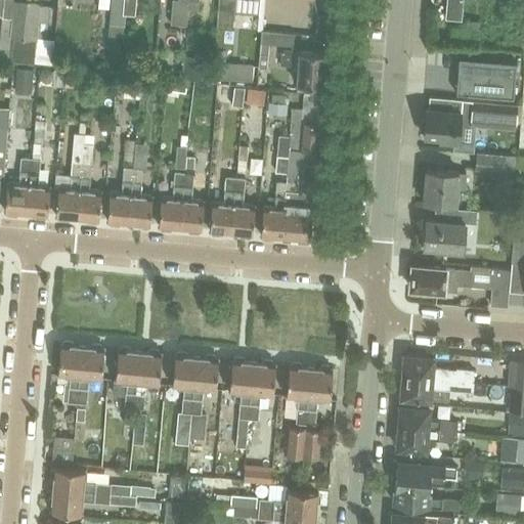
[(54,0),(2,0),(2,16),(0,35),(0,59),(9,60),(33,62),(35,38),(36,35),(39,0),(41,0),(50,1),(55,1),(54,0)]
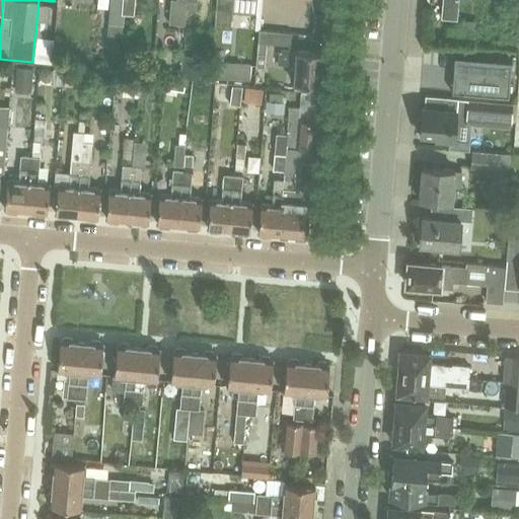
[(122,0),(109,0),(108,23),(125,25),(126,12),(122,12),(122,0)]
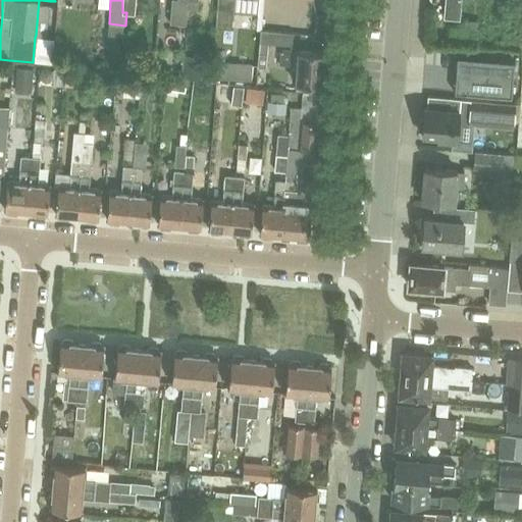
[(122,0),(122,12),(126,12),(133,13),(134,0),(122,0)]
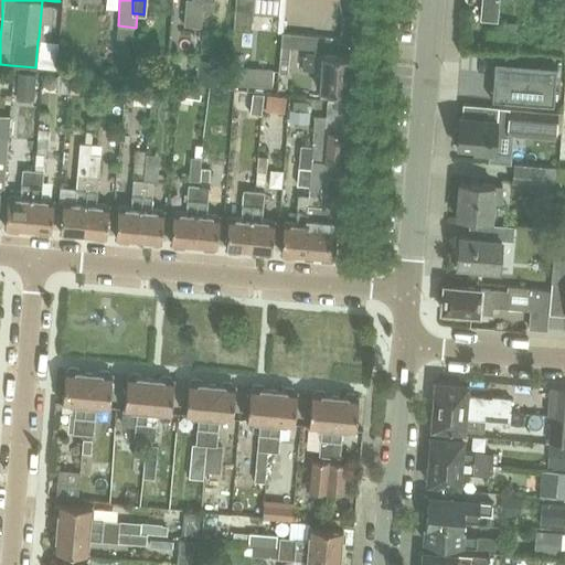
[(203,8),(203,0),(185,0),(183,24),(201,25),(202,8),(203,8)]
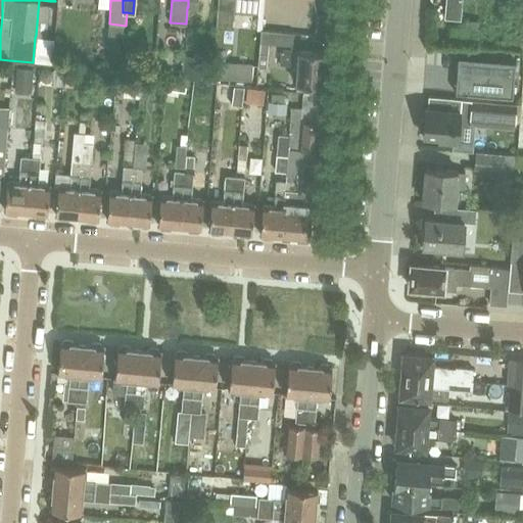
[(218,0),(216,28),(232,29),(234,0),(218,0)]
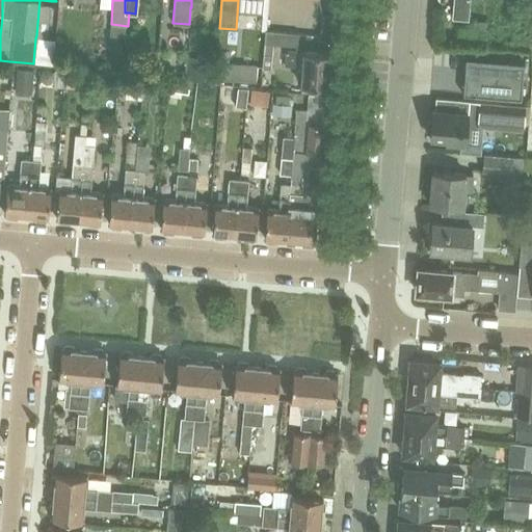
[(454,0),(453,18),(468,19),(469,0),(454,0)]
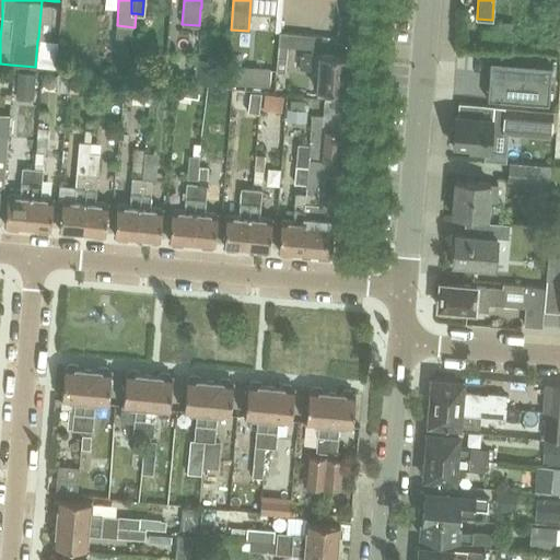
[(351,19),(340,18),(338,38),(349,39),(351,19)]
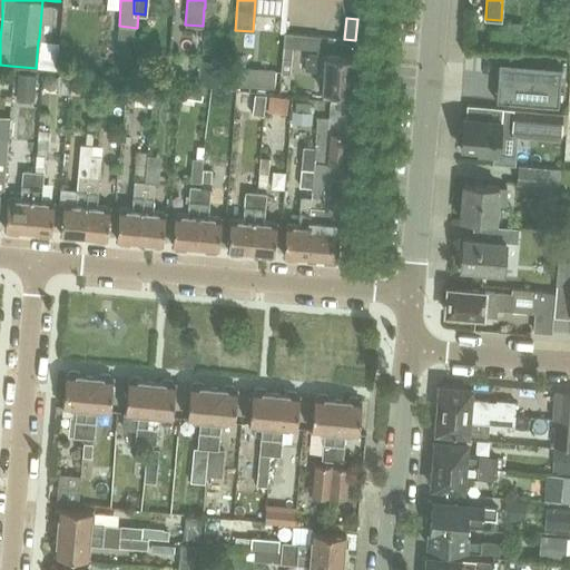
[(320,35),(285,32),(284,46),(318,49),(320,35)]
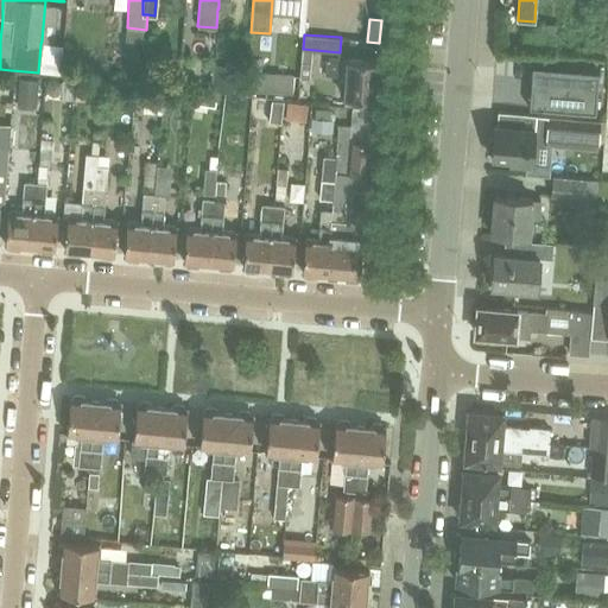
[(374,99),(378,61),(348,58),(327,57),(325,74),(347,76),(344,96),(374,99)]
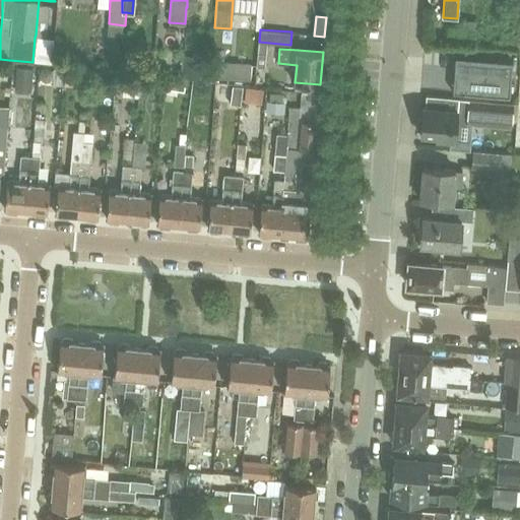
[(182,56),(180,77),(200,79),(201,71),(201,66),(202,57),(182,56)]
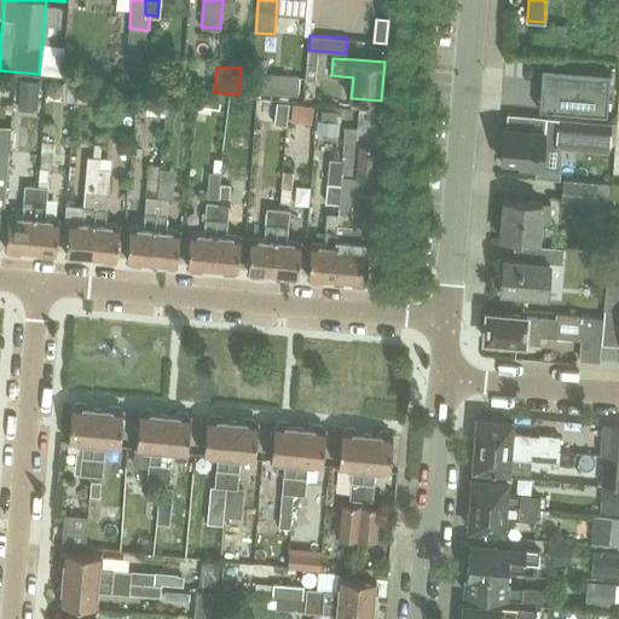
[(606,115),(609,73),(542,67),(541,88),(550,90),(549,110),(606,115)]
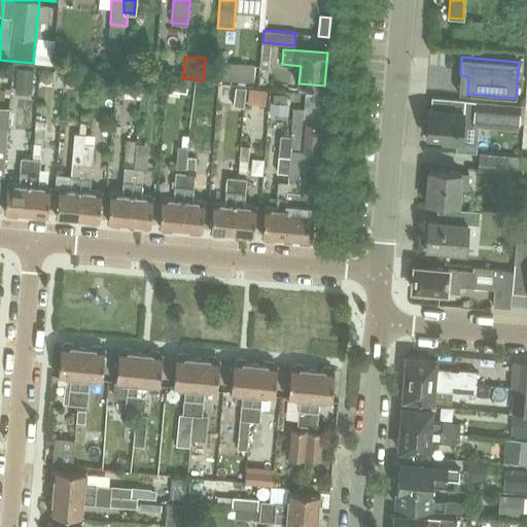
[(254,65),(216,62),(215,78),(253,81),(254,65)]
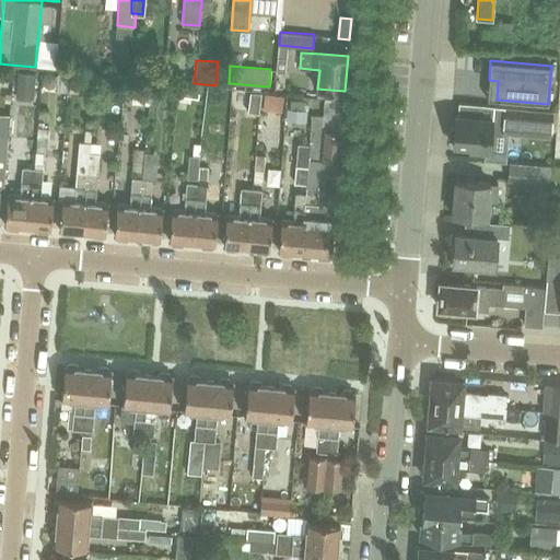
[(36,73),(18,72),(16,97),(35,98),(36,73)]
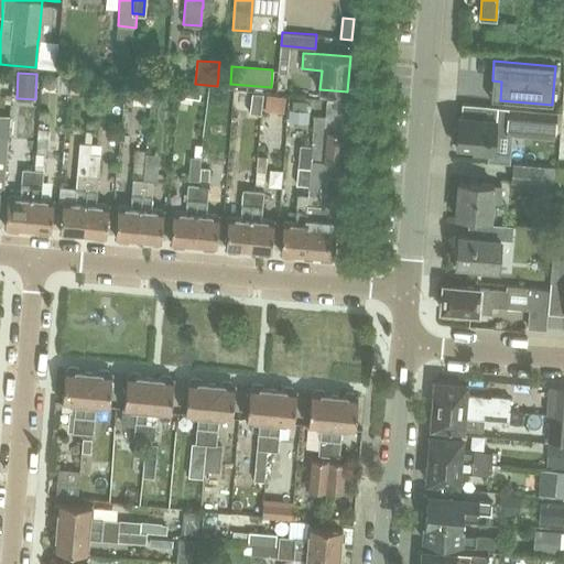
[(44,86),(50,89),(55,87),(58,82),(56,76),(51,73),(45,75),(42,80),(44,86)]
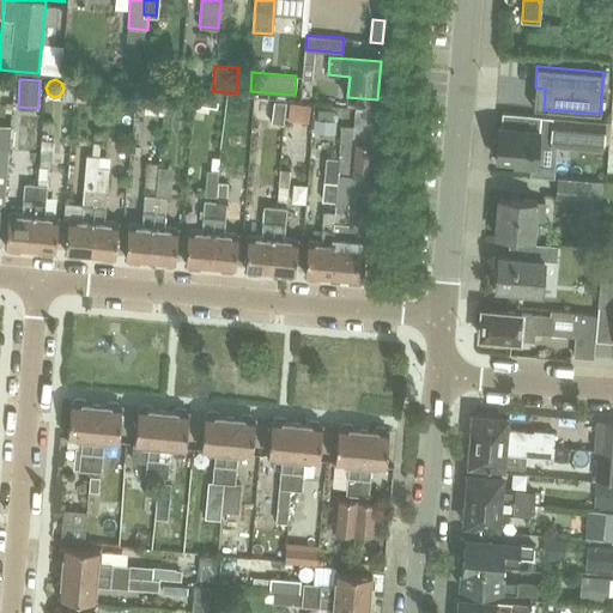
[(77,82),(65,80),(64,99),(76,101),(77,82)]
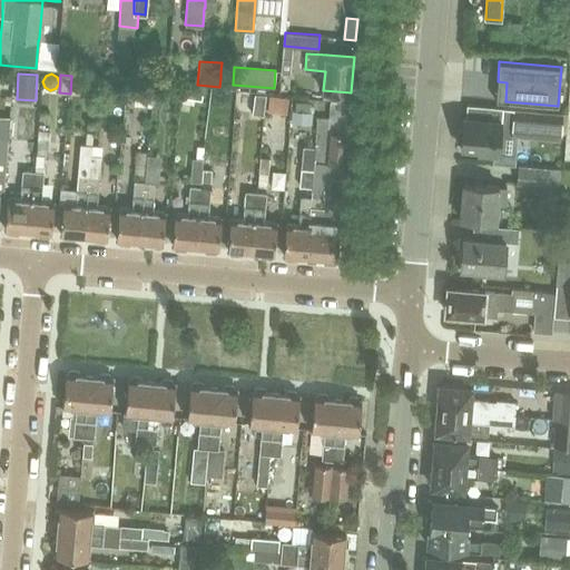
[(72,79),(71,95),(85,96),(86,76),(72,75),(72,79)]
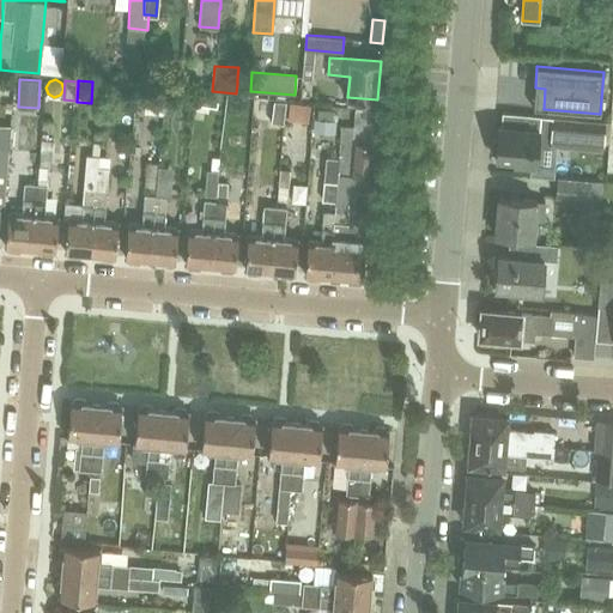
[(111,91),(110,108),(127,109),(128,93),(111,91)]
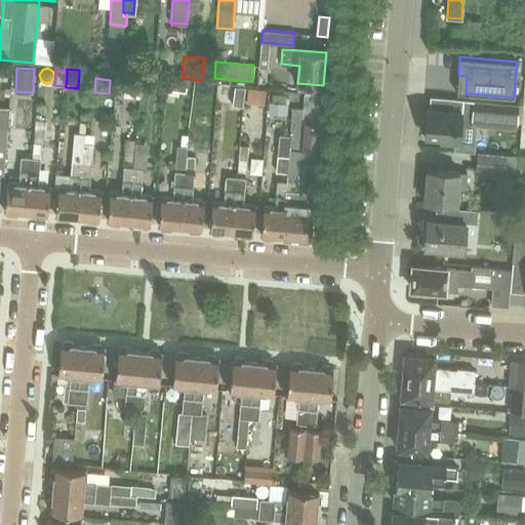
[(245,87),(235,86),(232,105),(243,107),(245,87)]
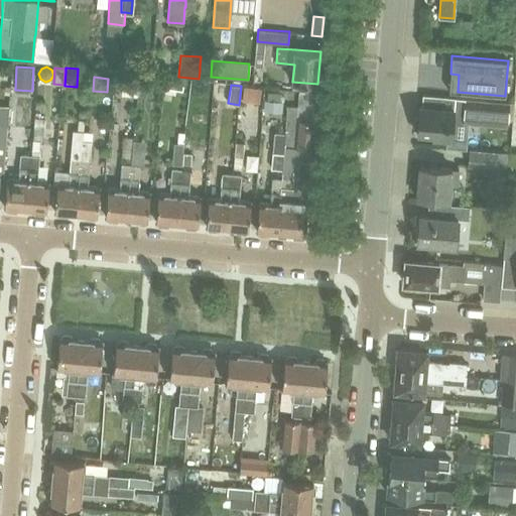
[(282,168),(281,177),(277,229),(284,230),(287,234),(299,235),(305,232),(306,222),(302,217),(303,201),(307,202),(317,91),(300,89),(299,106),(287,105),(286,121),(283,153),(282,168)]
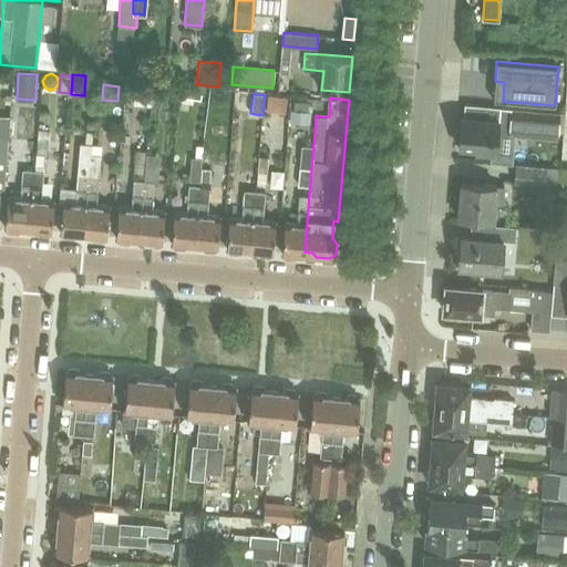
[(456,127),(455,142),(459,142),(459,145),(476,146),(475,152),(496,153),(497,135),(505,135),(505,132),(559,137),(562,112),(501,106),(500,120),(461,116),(460,129),(456,127)]
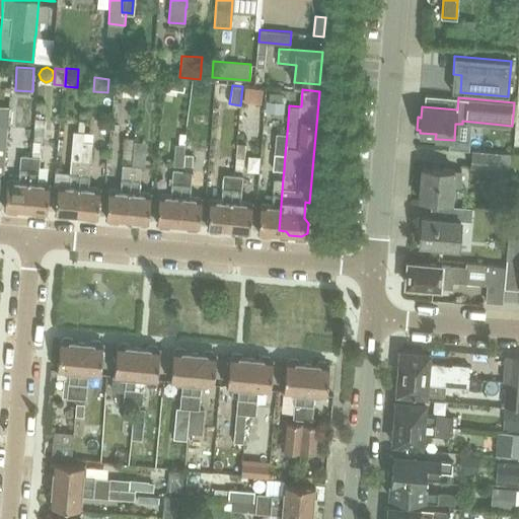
[(266,100),(265,112),(284,113),(285,102),(282,101),(269,100),(266,100)]
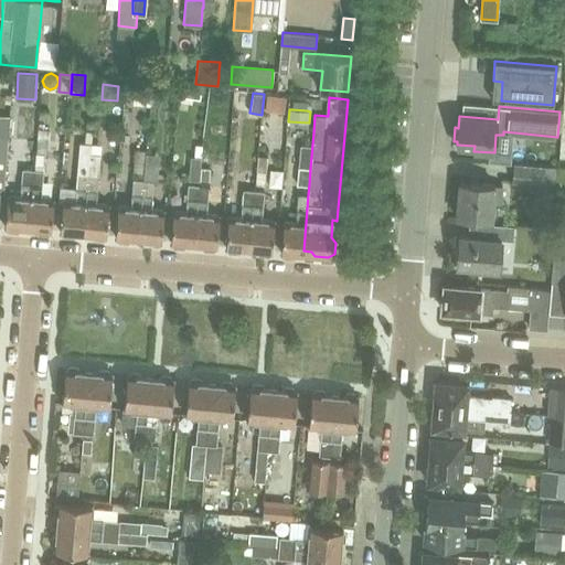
[(0,189),(4,190),(9,136),(8,136),(10,116),(0,114),(0,189)]
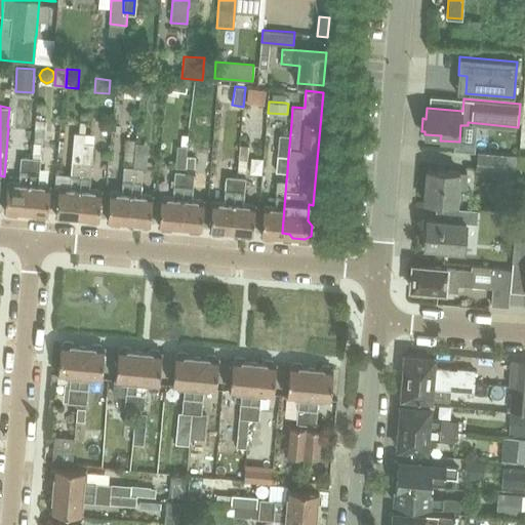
[(134,130),(127,130),(126,138),(125,138),(123,163),(133,164),(135,138),(133,138),(134,130)]
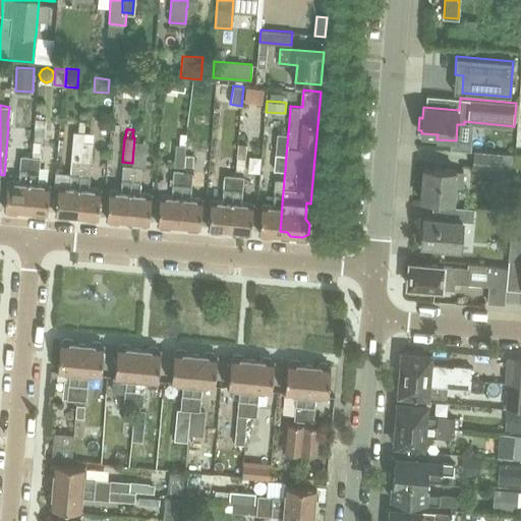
[(67,215),(76,216),(81,161),(83,141),(84,132),(74,131),(72,160),(69,186),(58,185),(55,214),(57,214),(59,217),(65,218),(67,215)]
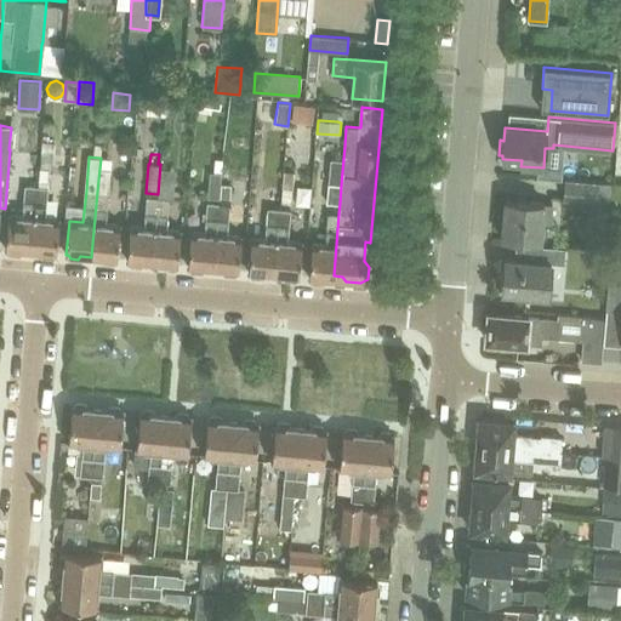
[(100,169),(97,192),(91,257),(115,260),(119,224),(106,223),(110,169),(100,169)]
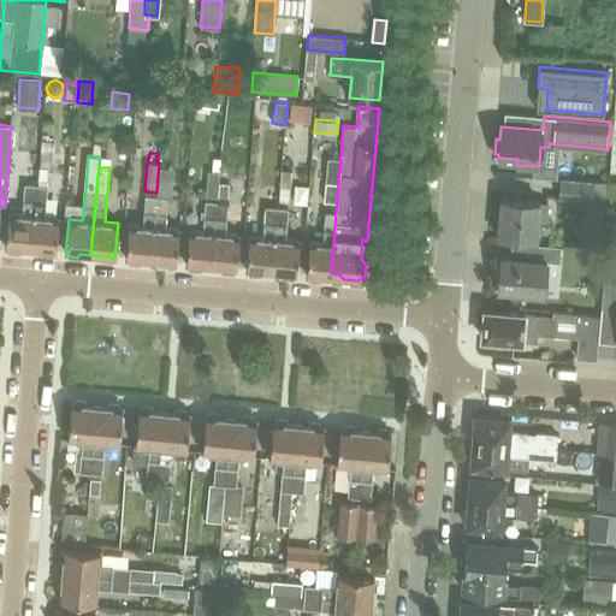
[(282,170),(280,185),(290,187),(291,171),(282,170)]
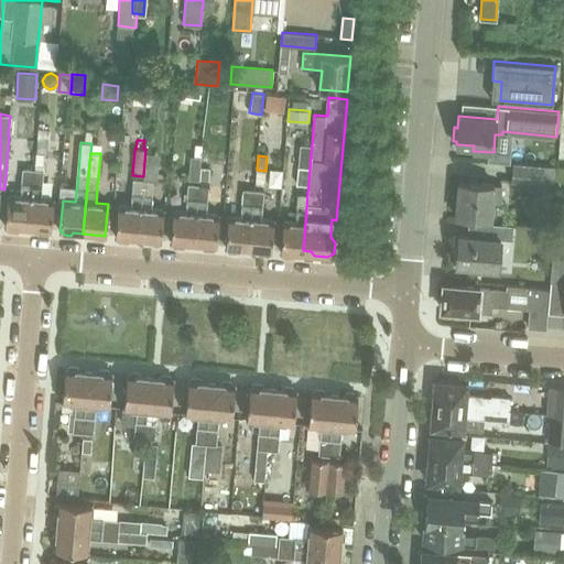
[(201,166),(202,158),(190,156),(187,180),(199,181),(201,166)]
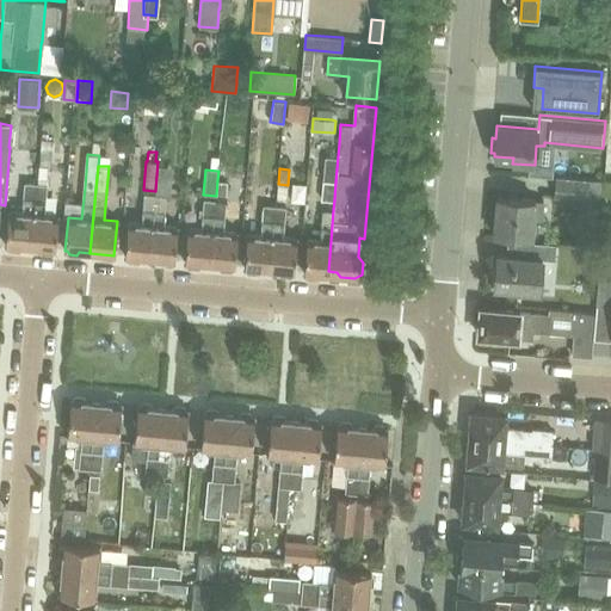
[(600,180),(588,179),(573,178),(573,179),(555,177),(554,196),(587,198),(587,197),(598,198),(600,180)]
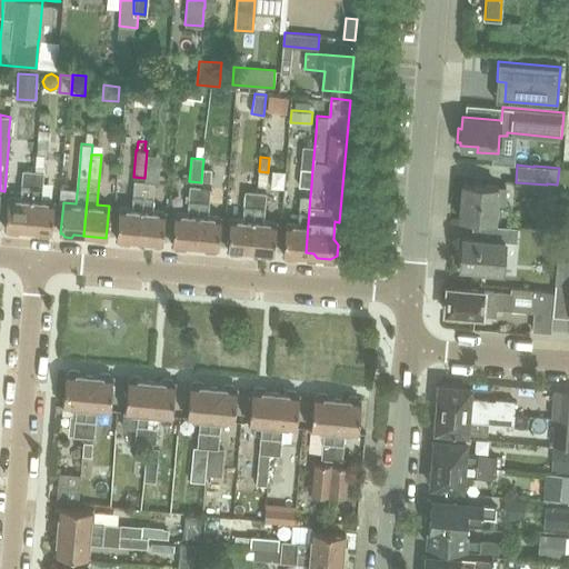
[(145,181),(155,181),(158,182),(160,168),(146,167),(145,181)]
